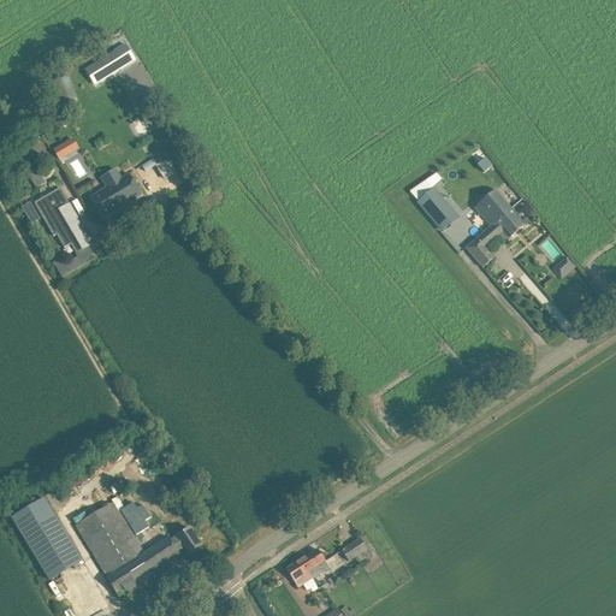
[(104,80),(135,60),(125,45),(94,65),(104,80)]
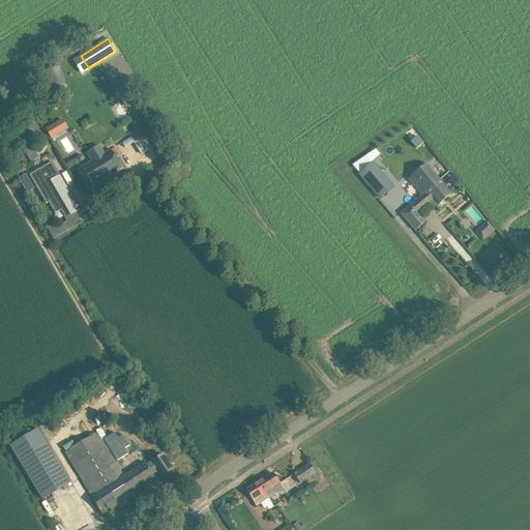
[(78,129),(67,136),(72,144),(82,138),(78,129)]
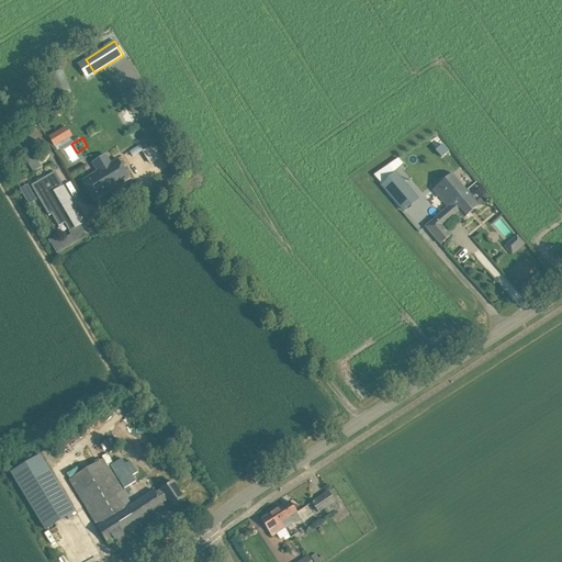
[(441,156),(450,152),(446,144),(437,148),(441,156)]
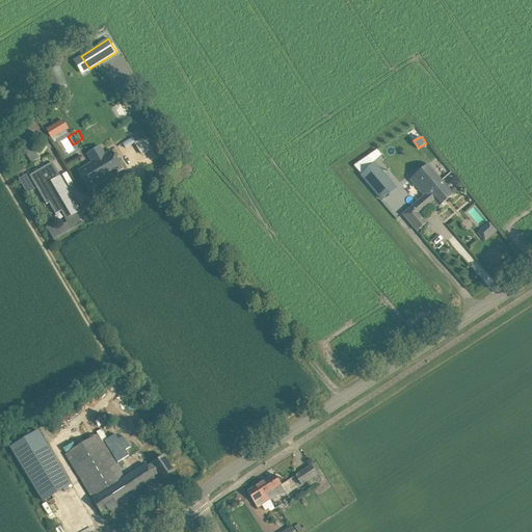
[(133,137),(123,142),(126,148),(135,142),(133,137)]
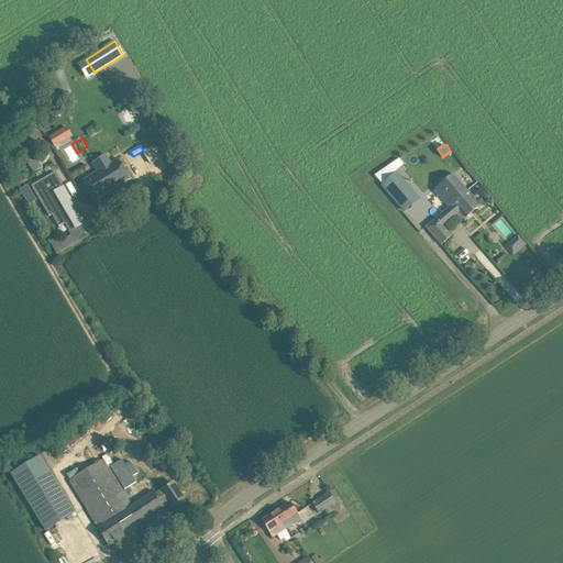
[(154,145),(143,151),(152,165),(162,158),(154,145)]
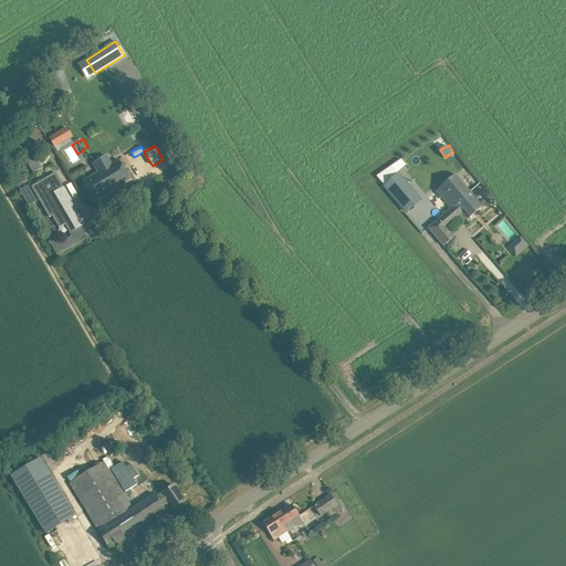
[(53,165),(49,157),(43,159),(48,167),(53,165)]
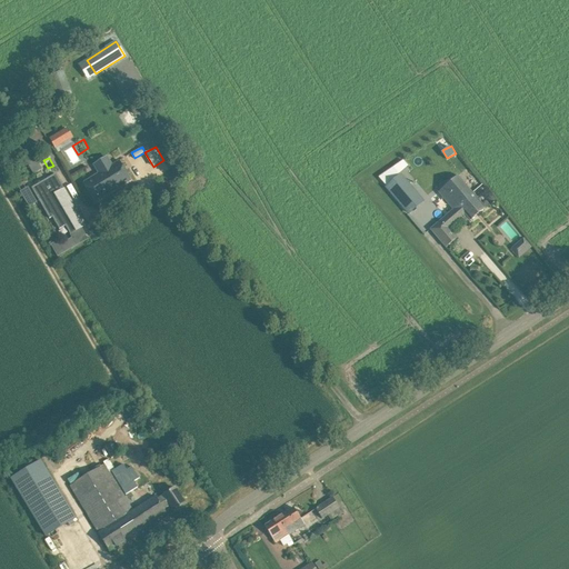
[(130,180),(125,171),(119,161),(85,183),(96,201),(130,180)]
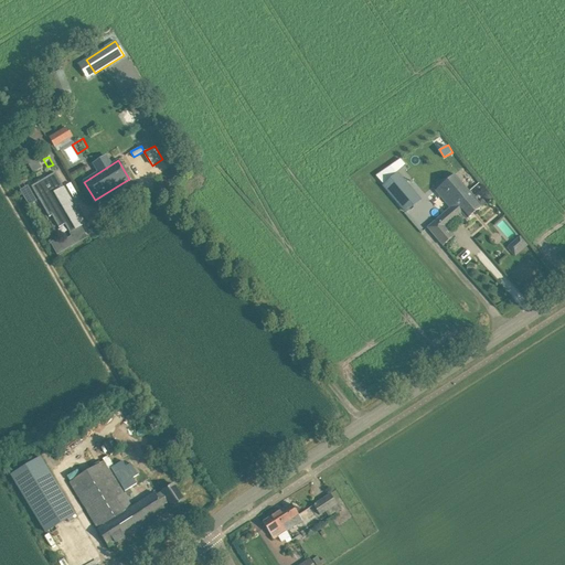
[(397,172),(382,185),(398,205),(414,192),(397,172)]
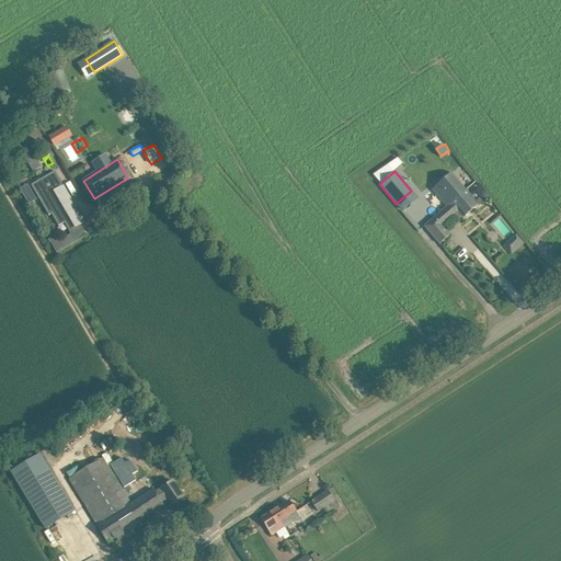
[(69,231),(84,222),(55,172),(32,185),(39,199),(42,198),(46,205),(44,206),(49,216),(52,214),(58,226),(65,222),(69,231)]
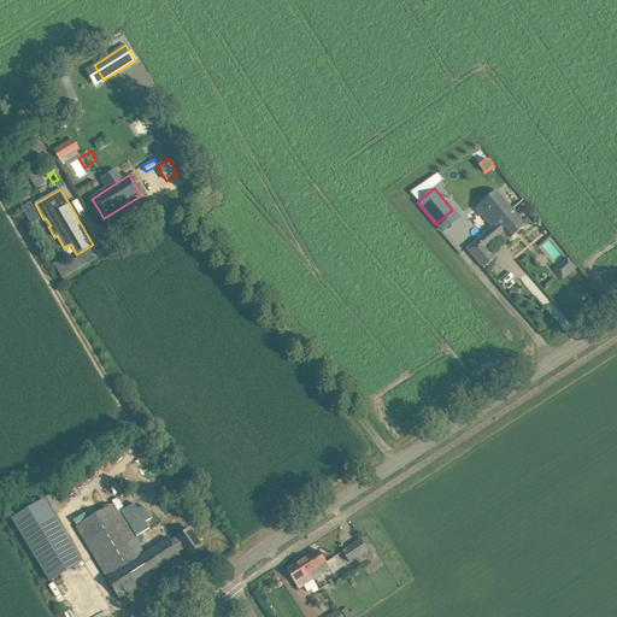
[(492,228),(497,223),(512,210),(497,191),(476,209),(492,228)]
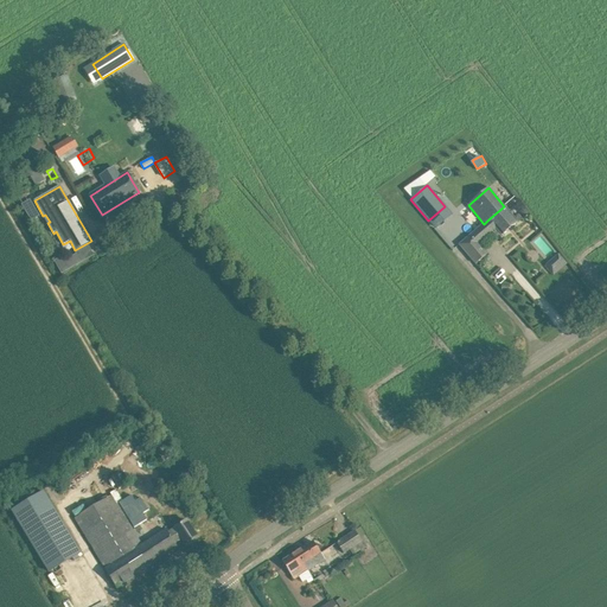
[(484,224),(459,246),(475,264),(486,256),(477,246),(496,229),(502,236),(517,222),(504,206),(489,219),(484,224)]
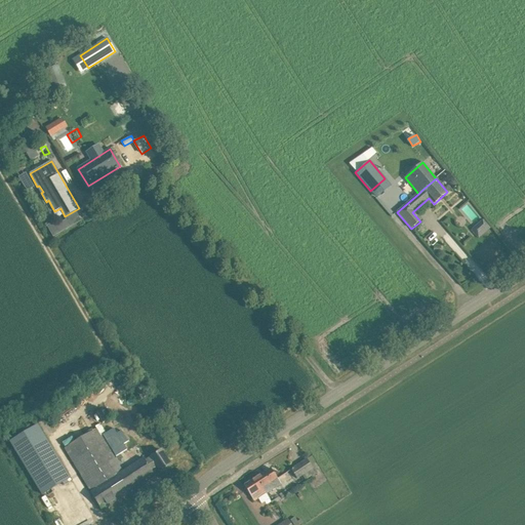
[(53,223),(47,226),(53,237),(59,233),(55,226),(53,223)]
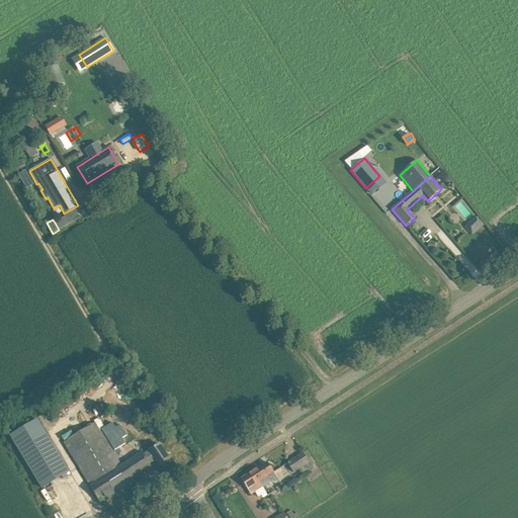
[(468,224),(465,227),(471,235),(476,232),(468,224)]
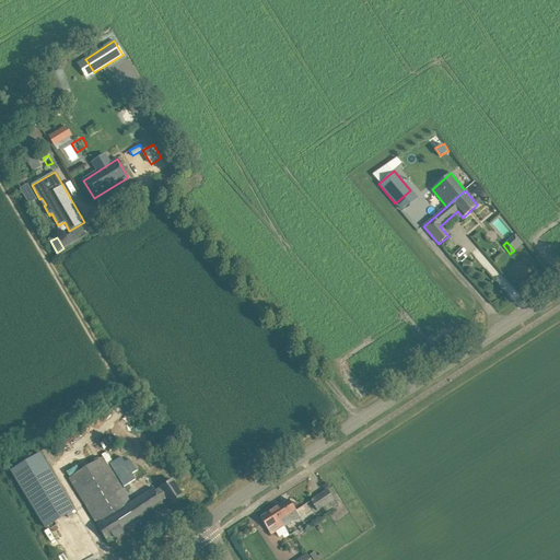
[(172,454),(184,446),(181,440),(168,447),(172,454)]
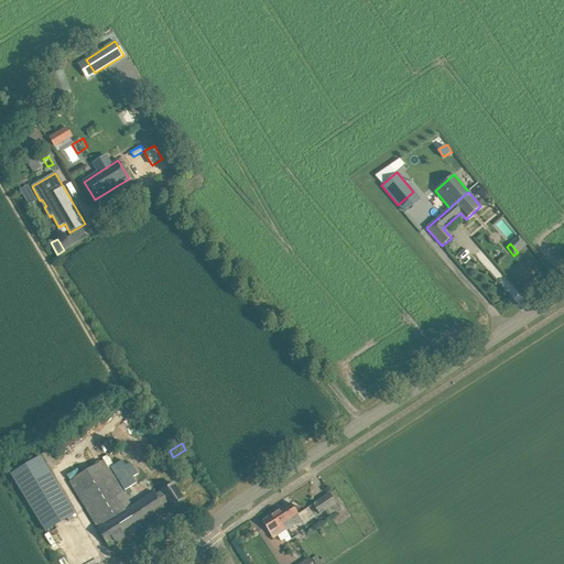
[(75,513),(40,456),(11,474),(45,532),(67,519),(72,516),(75,513)]
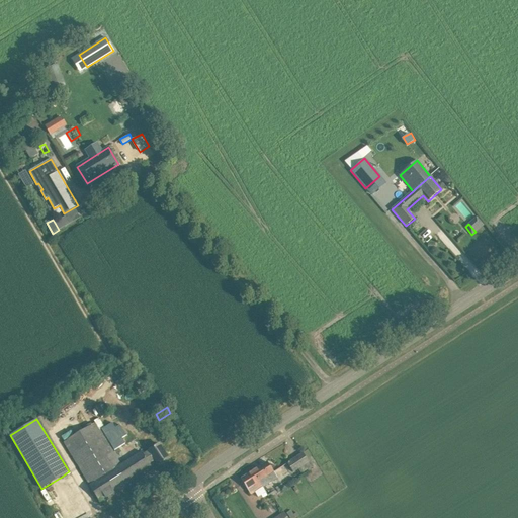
[(95,423),(64,442),(100,504),(153,470),(153,469),(159,466),(169,459),(159,444),(149,451),(149,450),(143,454),(141,451),(120,465),(95,423)]
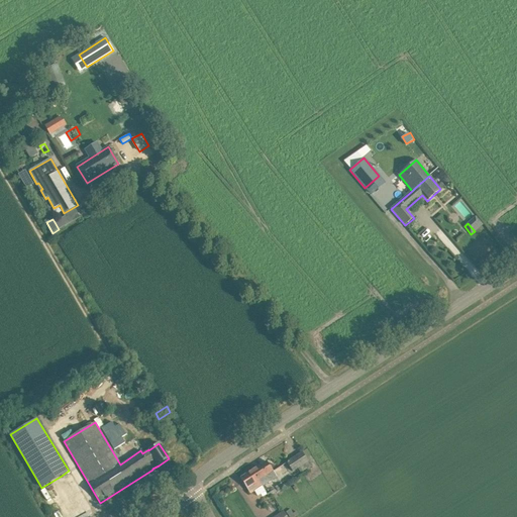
[(112,422),(101,429),(114,449),(125,443),(121,437),(126,434),(119,424),(115,427),(112,422)]
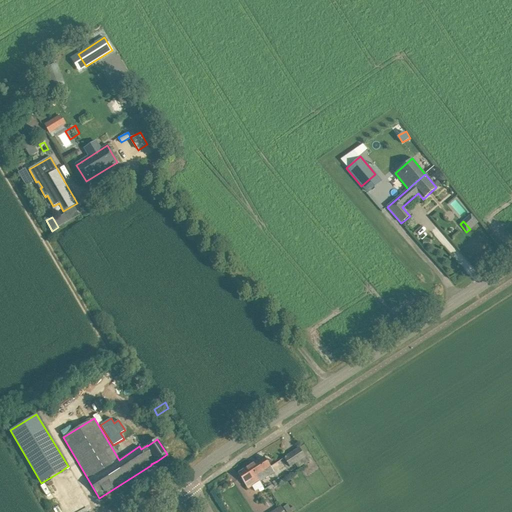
[(64,436),(72,431),(69,427),(61,431),(64,436)]
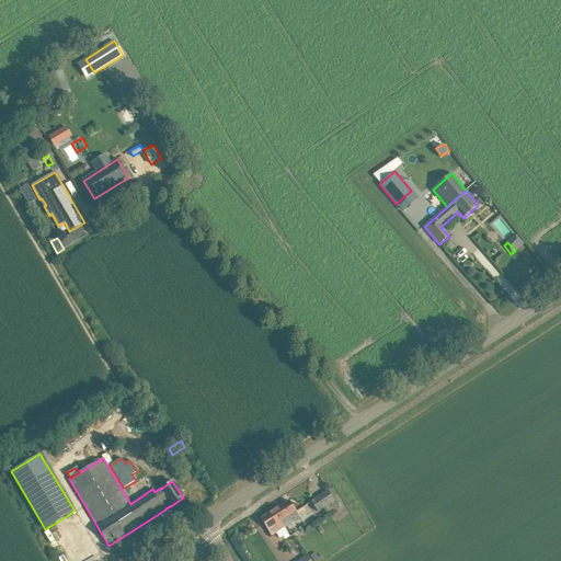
[(334,501),(333,500),(328,491),(311,502),(317,511),(318,512),(323,508),(327,514),(336,507),(333,502),(334,501)]
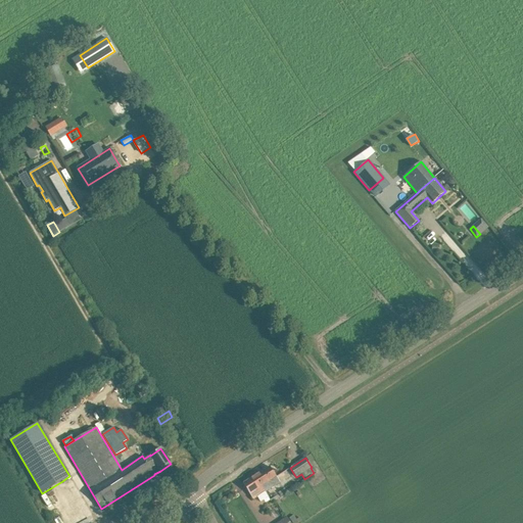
[(270,467),(255,476),(266,491),(280,482),(270,467)]
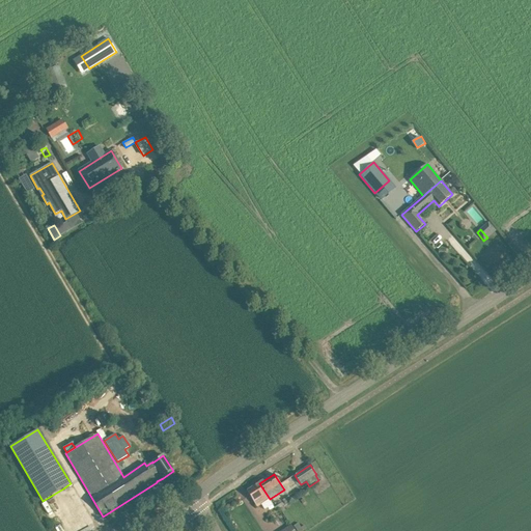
[(270,499),(259,483),(247,492),(257,507),(270,499)]
